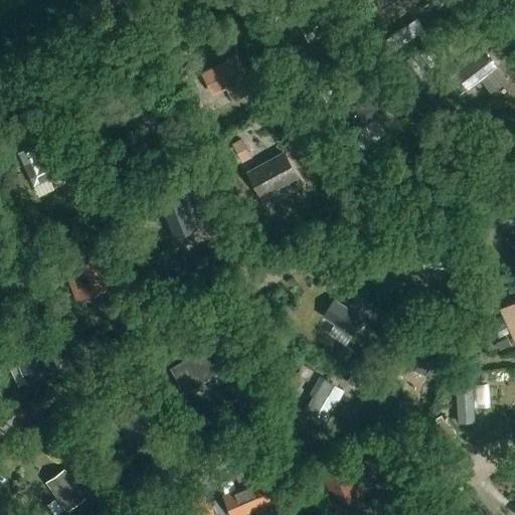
[(354,25),(343,31),(349,44),(360,38),(354,25)]
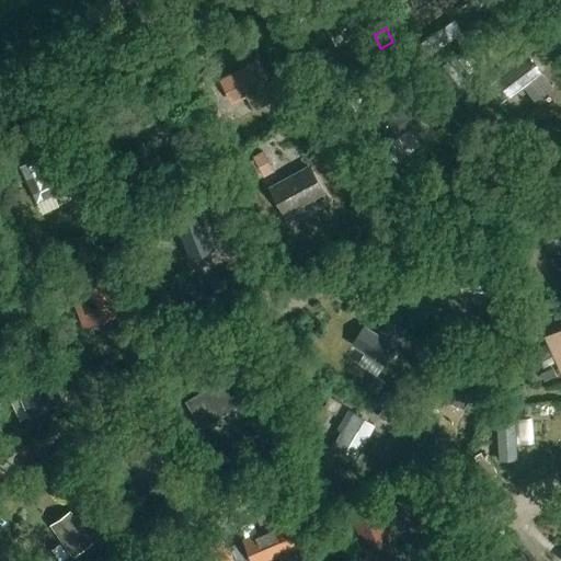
[(495,79),(511,99),(542,73),(528,54),(495,79)]
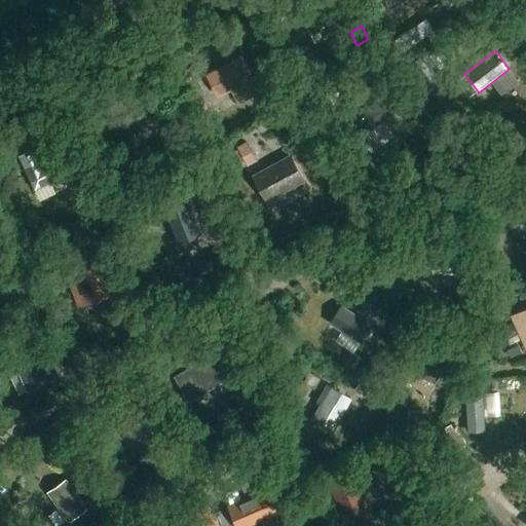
[(207,74),(219,97),(254,77),(242,54),(207,74)]
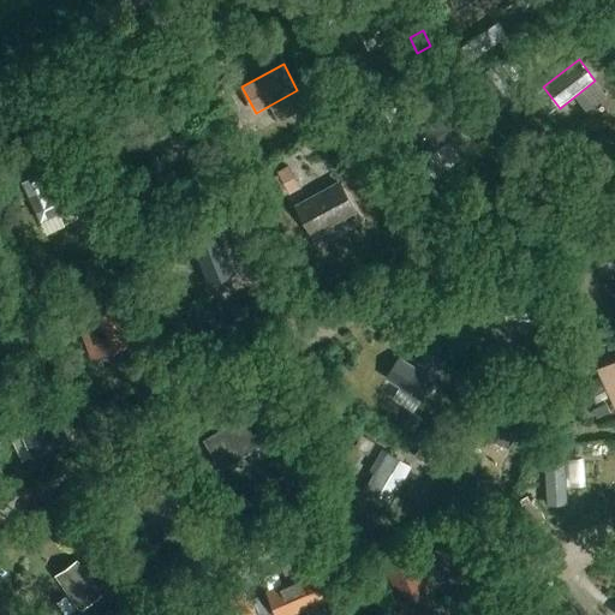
[(513,96),(521,108),(537,96),(529,85),(513,96)]
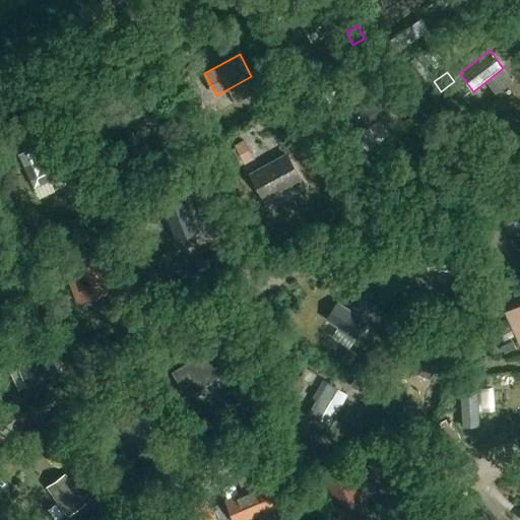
[(195,79),(181,86),(187,99),(202,91),(195,79)]
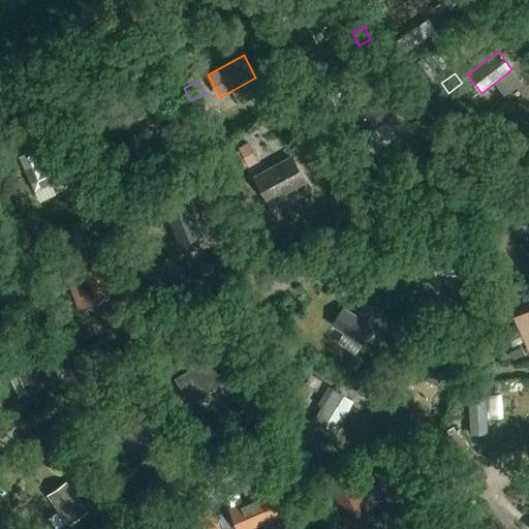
[(352,122),(363,136),(397,113),(386,98),(389,97),(377,82),(359,95),(369,110),(352,122)]
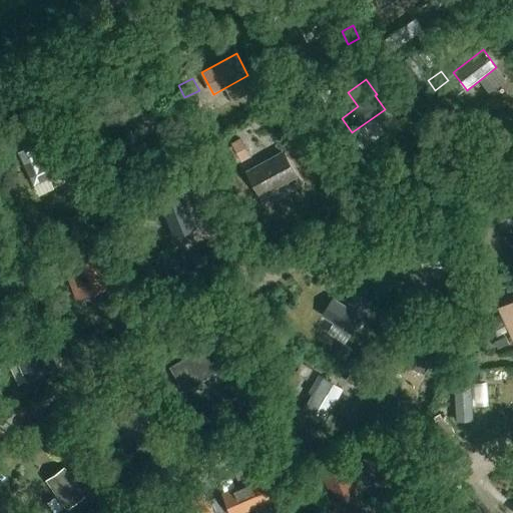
[(241,161),(251,156),(241,138),(231,143),(241,161)]
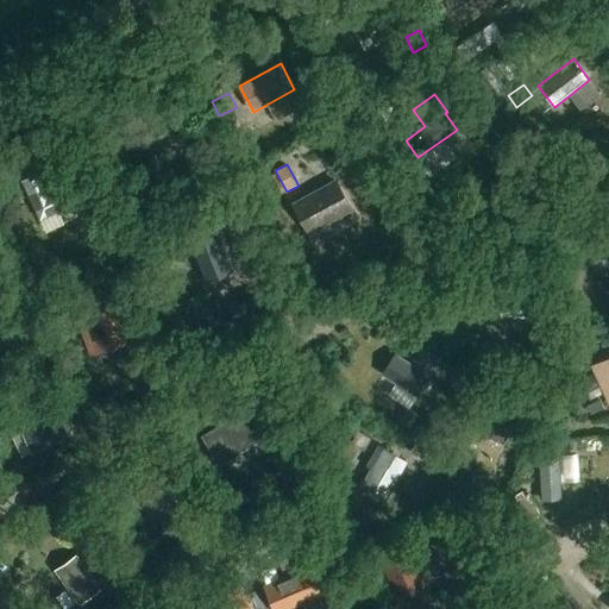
[(64,184),(55,167),(41,174),(39,171),(22,180),(39,219),(74,203),(64,184)]
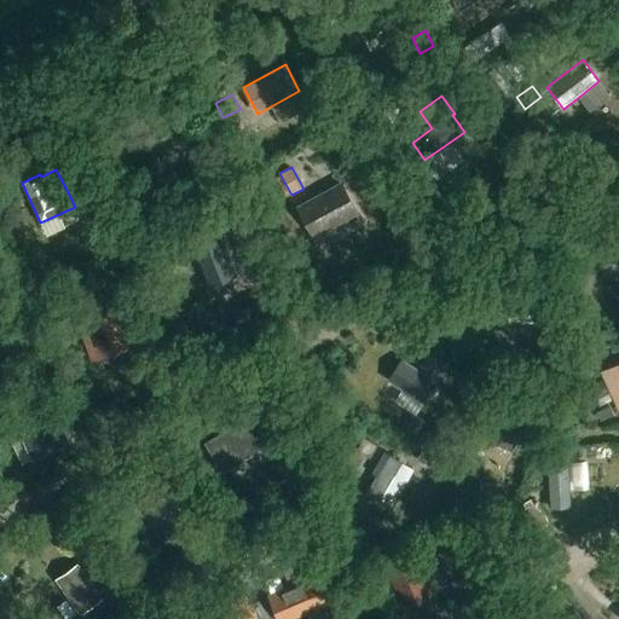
[(342,181),(298,206),(314,237),(359,213),(342,181)]
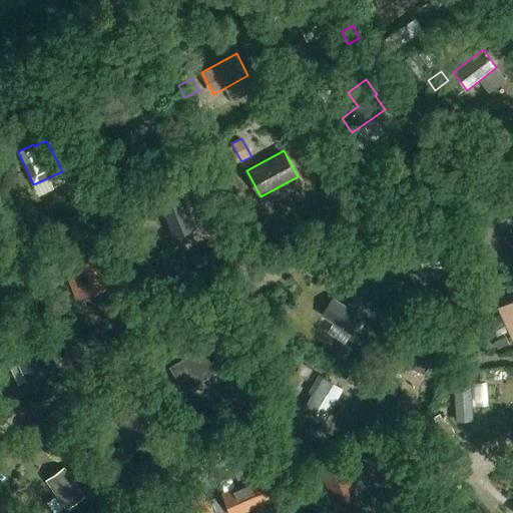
[(179,187),(157,196),(172,232),(194,223),(179,187)]
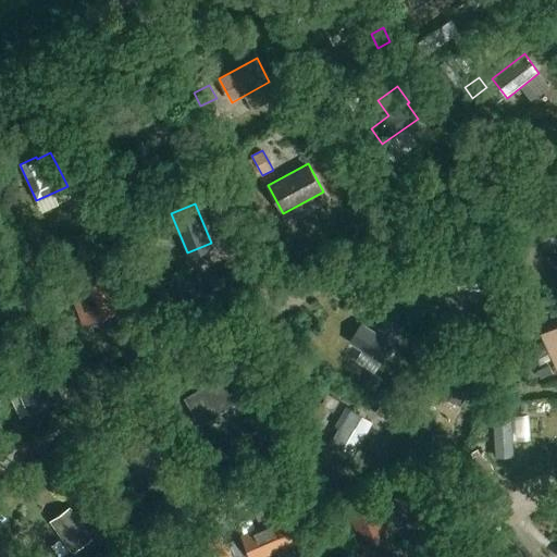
[(81,263),(86,277),(102,271),(98,257),(81,263)]
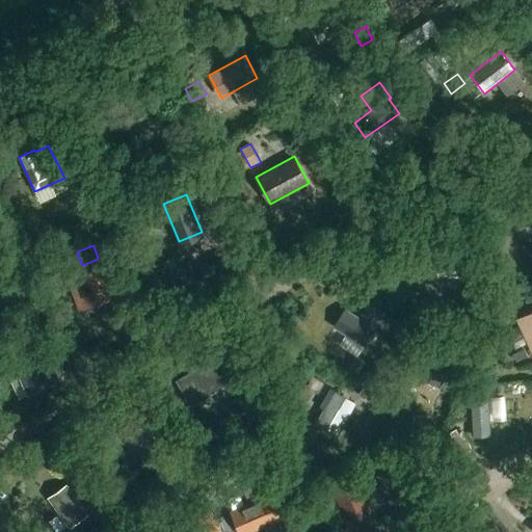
[(107,265),(68,280),(79,311),(118,296),(107,265)]
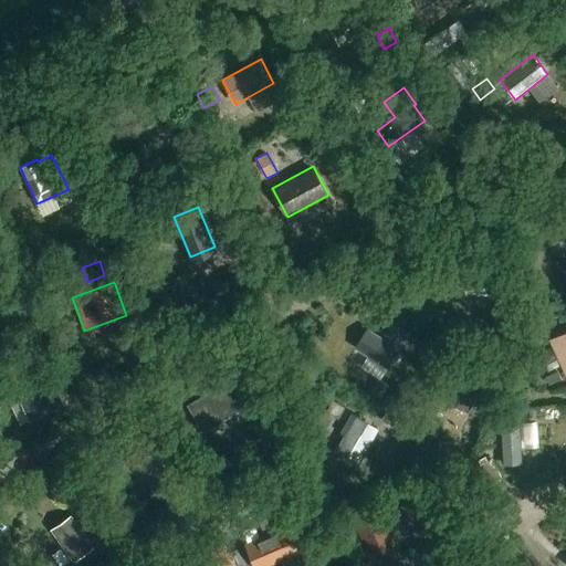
[(368,328),(356,348),(389,368),(401,348),(368,328)]
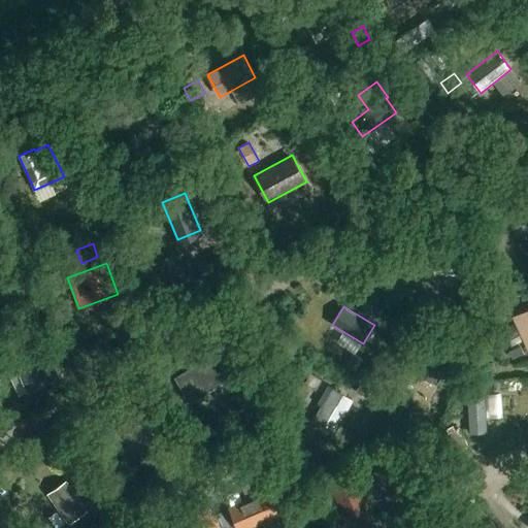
[(527,349),(527,308),(513,317),(519,330),(525,341),(527,349)]
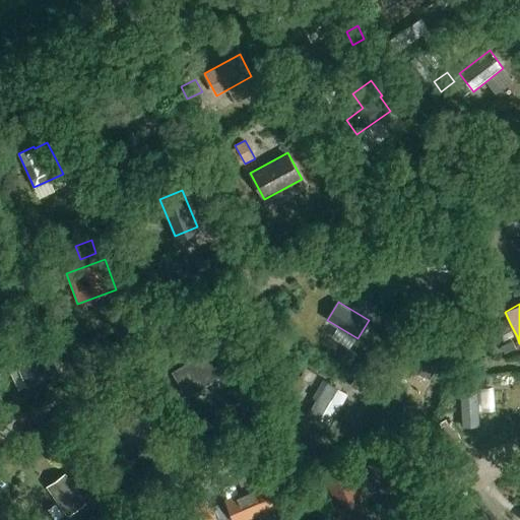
[(511,325),(500,330),(505,342),(517,336),(511,325)]
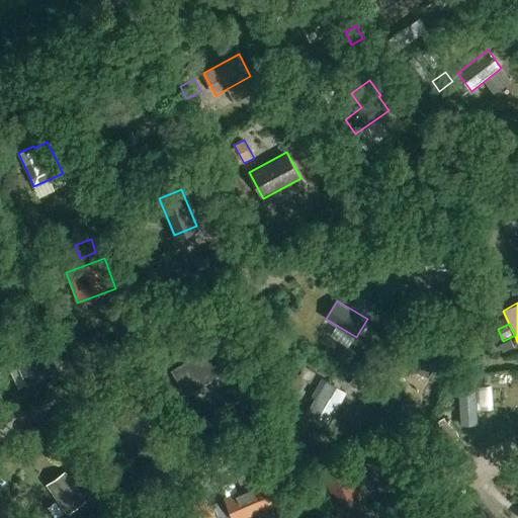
[(406,367),(429,378),(444,345),(421,334),(406,367)]
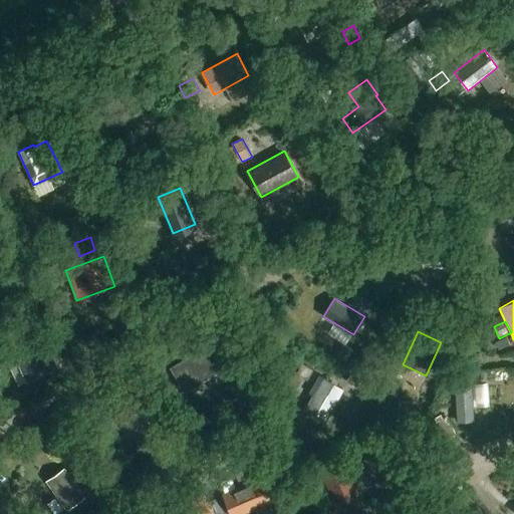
[(448,335),(444,344),(455,349),(459,340),(448,335)]
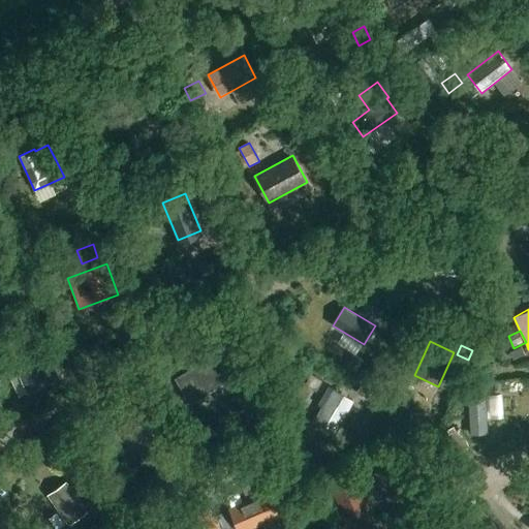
[(514,360),(524,354),(520,347),(509,352),(514,360)]
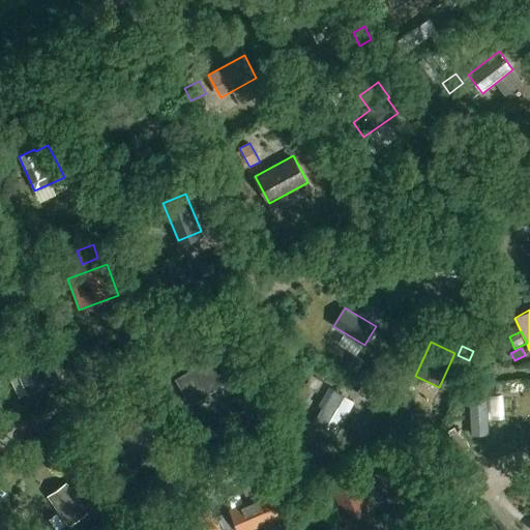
[(216,356),(176,379),(192,405),(231,381),(216,356)]
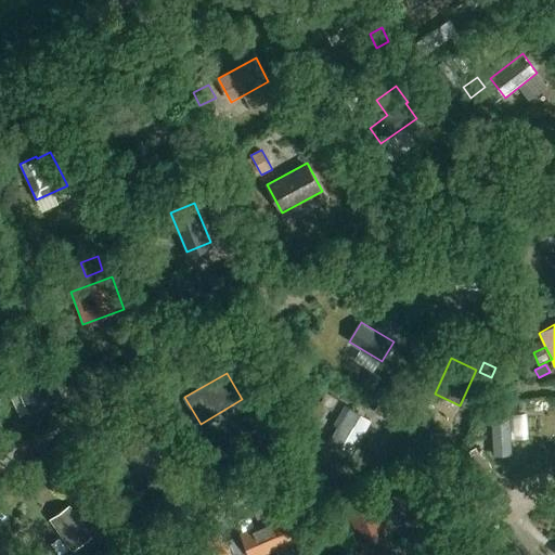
[(371,373),(364,383),(374,389),(381,378),(371,373)]
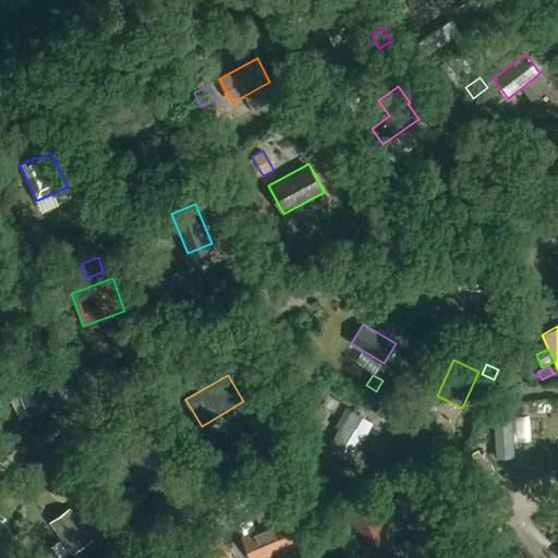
[(29,416),(64,399),(52,376),(19,393),(29,416)]
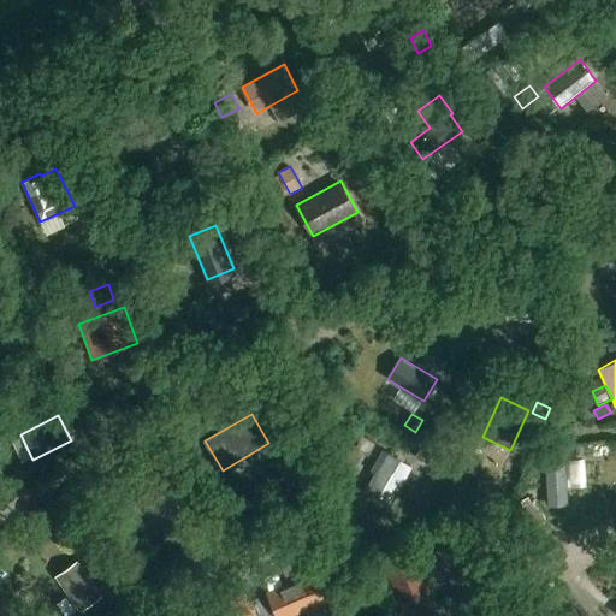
[(427,434),(418,454),(432,461),(442,443),(427,434)]
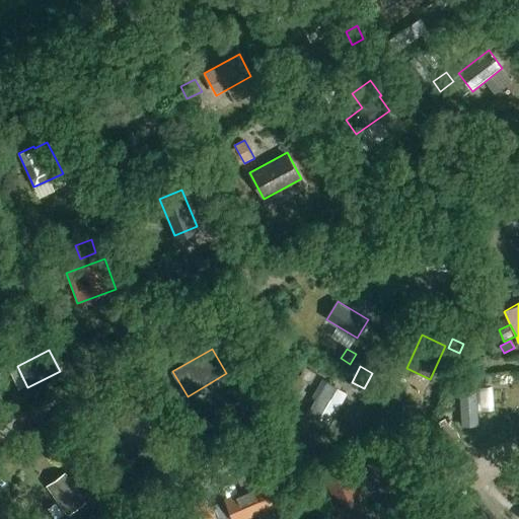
[(316,399),(307,414),(328,426),(348,392),(322,378),(312,396),(316,399)]
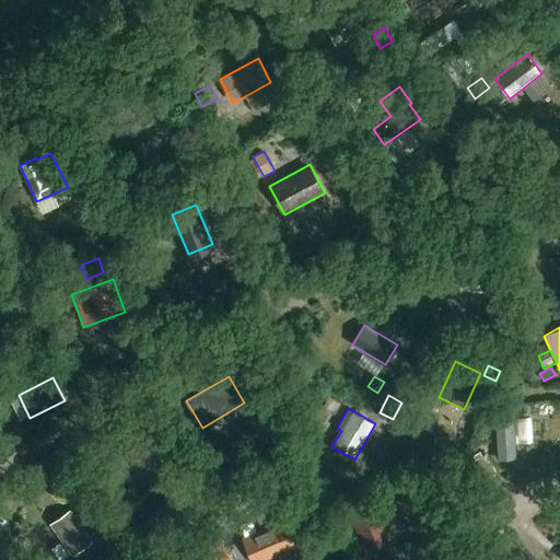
[(516,457),(514,416),(497,417),(499,458),(516,457)]
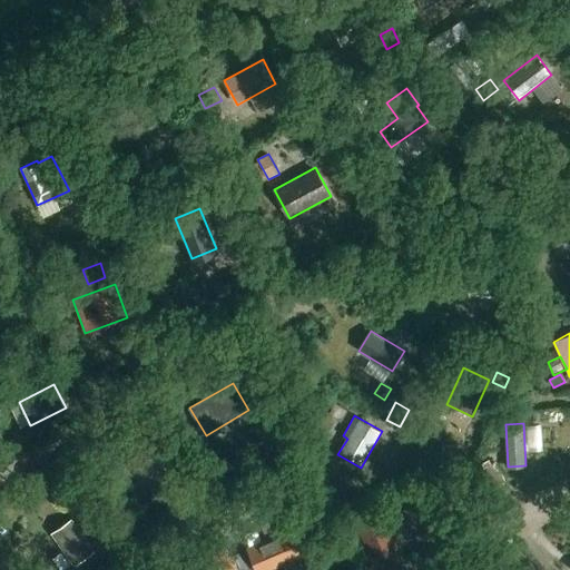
[(482,463),(494,488),(507,481),(495,461),(491,464),(489,460),(482,463)]
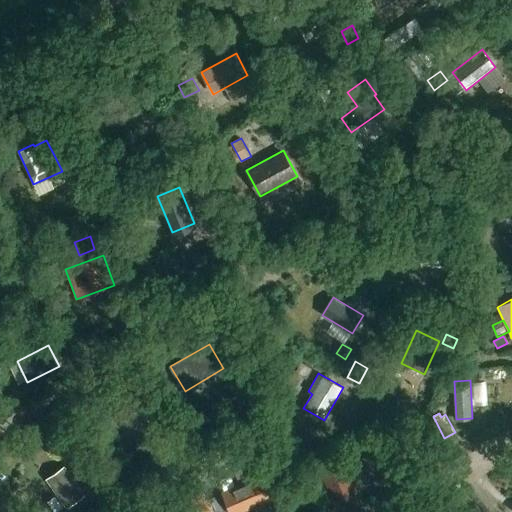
[(372,440),(369,448),(377,451),(380,443),(372,440)]
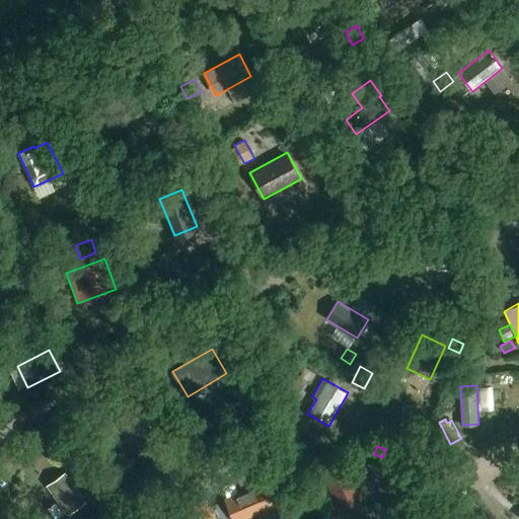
[(163,456),(151,464),(156,472),(169,464),(163,456)]
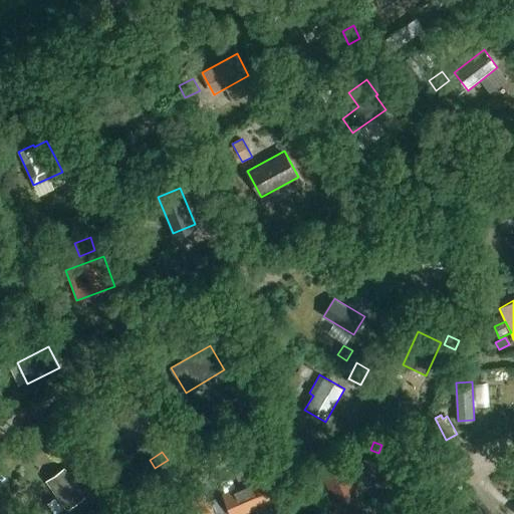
[(361,493),(360,491),(370,486),(363,472),(353,477),(347,463),(320,475),(335,506),(361,493)]
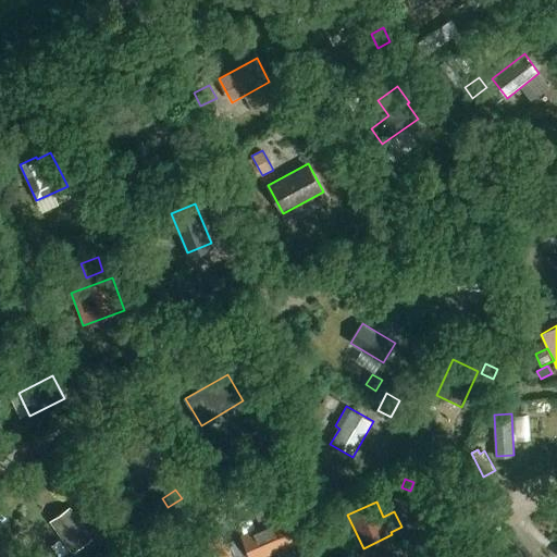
[(93,539),(71,506),(50,520),(73,553),(93,539)]
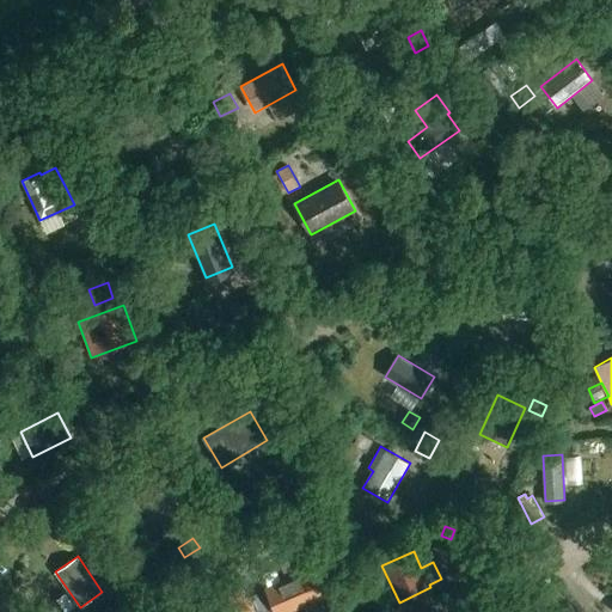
[(273,583),(264,587),(275,611),(287,611),(323,597),(311,567),(273,583)]
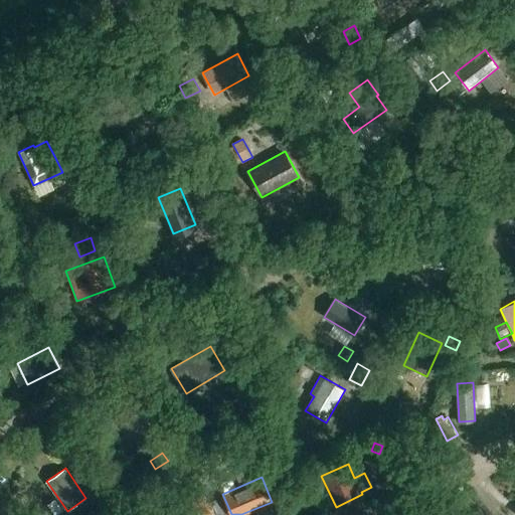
[(210,503),(206,494),(190,501),(194,510),(210,503)]
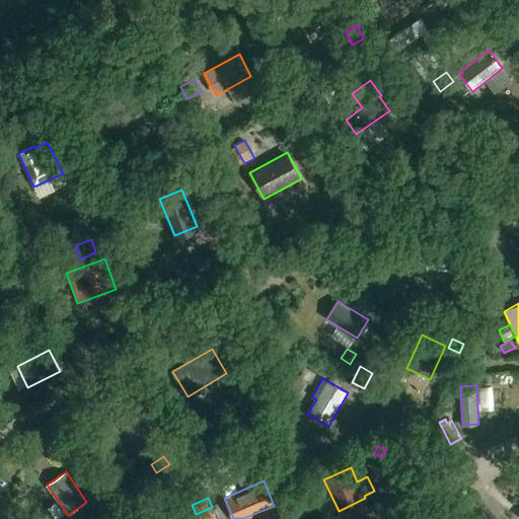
[(55,504),(49,507),(57,518),(63,515),(55,504)]
